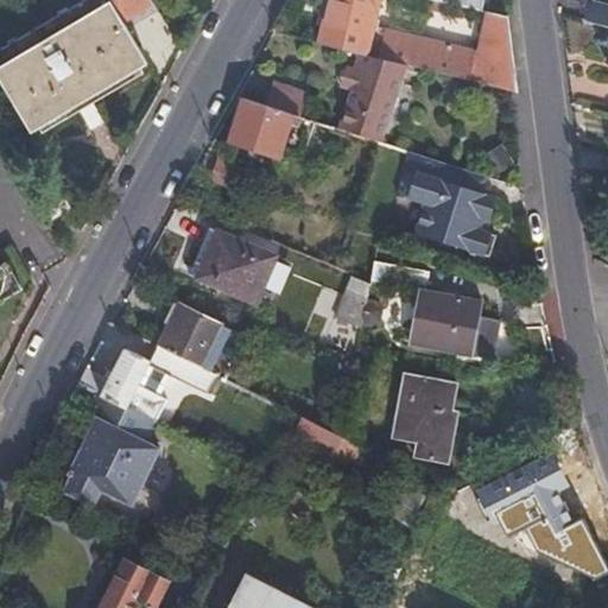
[(109,0),(0,0),(0,81),(30,132),(147,62),(121,19),(109,0)]
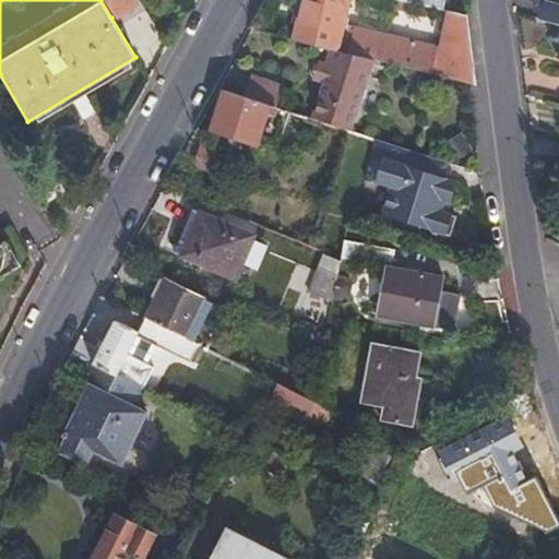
[(140,0),(100,0),(111,18),(141,1),(140,0)]
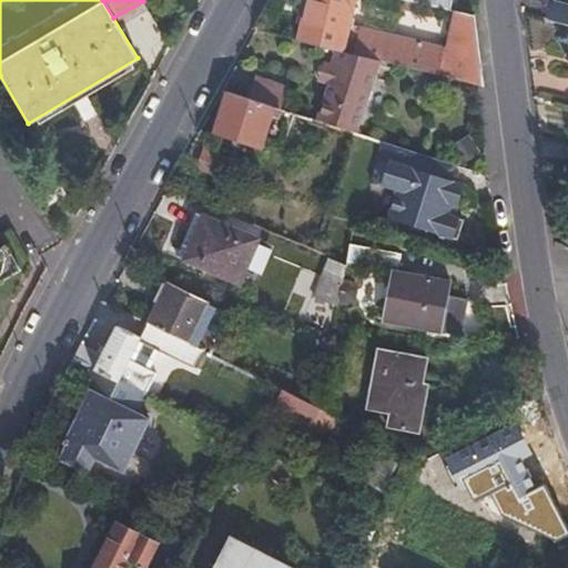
[(356,0),(306,0),(297,39),(338,50),(385,61),(483,87),(476,16),(457,12),(448,48),(352,23),(356,0)]
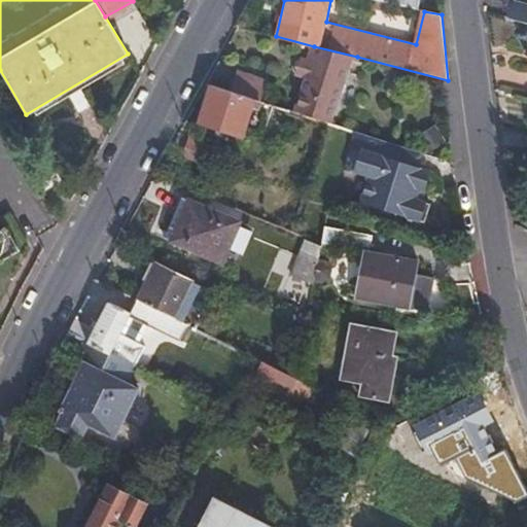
[(376,0),(418,9),(419,0),(376,0)]
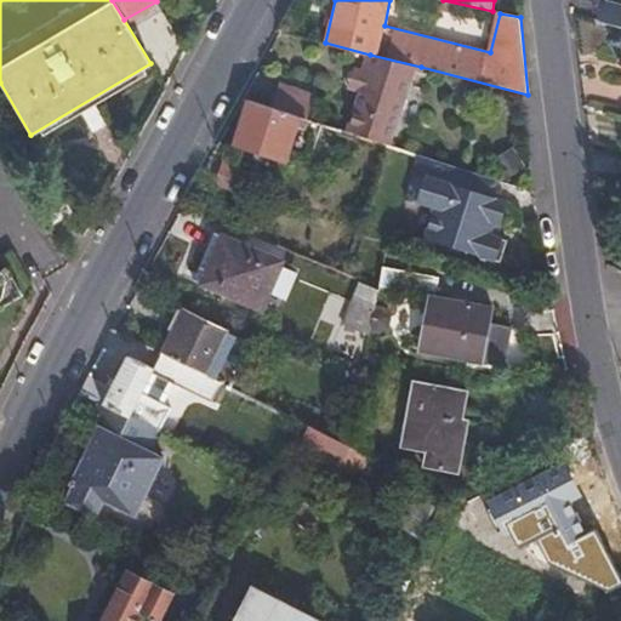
[(620,6),(610,4),(605,23),(620,27),(620,6)]
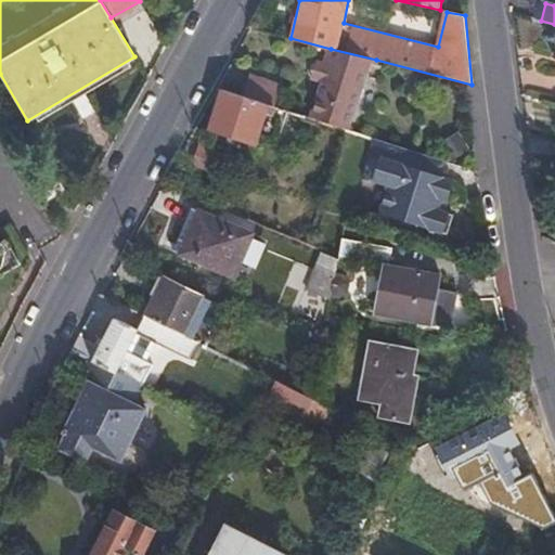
[(376,60),(331,49),(319,81),(323,82),(311,117),(345,129),(349,130),(376,60)]
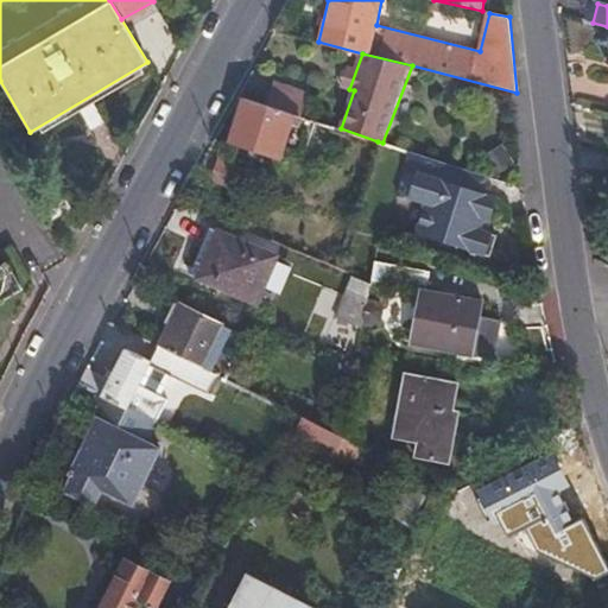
[(274,83),(267,105),(301,115),(308,95),(274,83)]
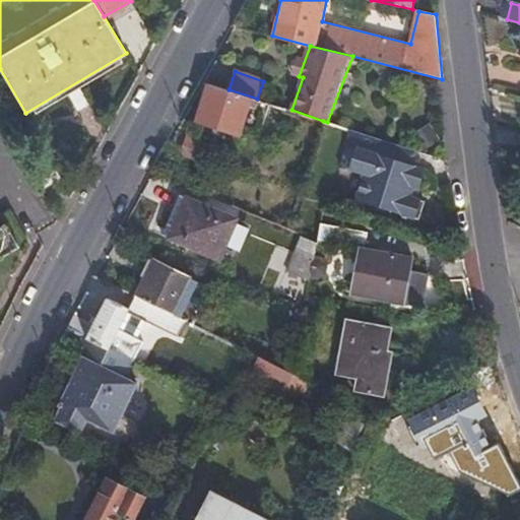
[(229,89),(210,83),(197,121),(241,134),(250,106),(255,108),(254,111),(263,115),(259,130),(273,135),(281,107),(257,99),(229,89)]
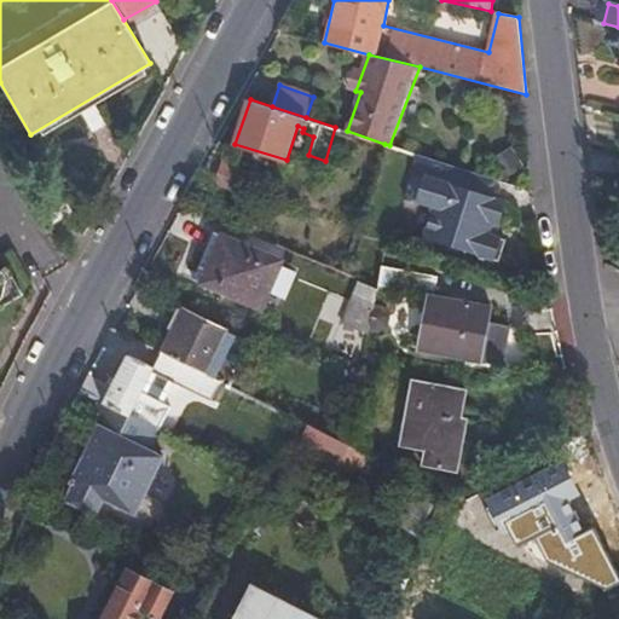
[(490,197),(496,180),(418,155),(404,197),(433,207),(422,237),(497,262),(504,241),(493,237),(487,235),(498,200),(490,197)]
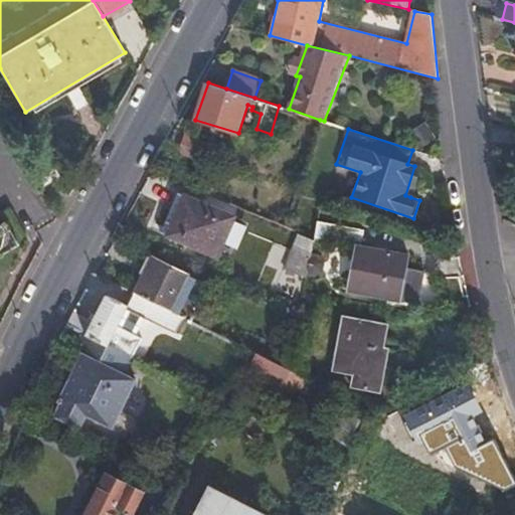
[(419,168),(414,166),(405,195),(410,197),(419,168)]
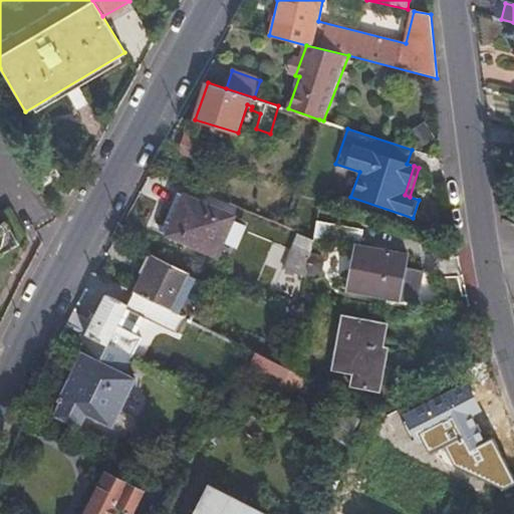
[(168,236),(217,256),(233,217),(184,197),(168,236)]
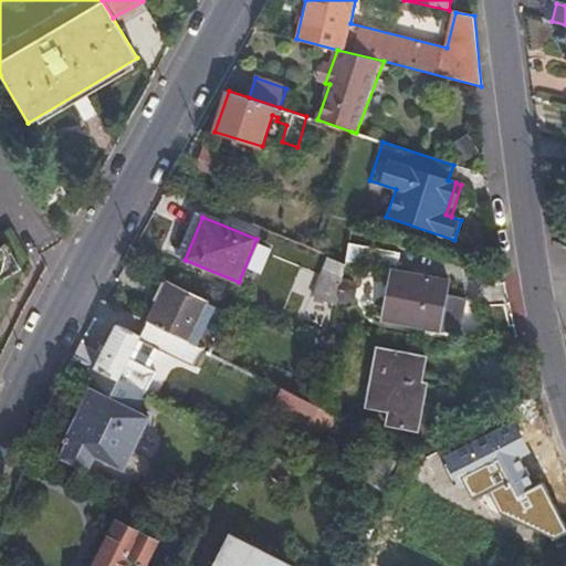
[(349,242),(347,260),(391,270),(381,321),(439,331),(441,322),(462,327),(470,299),(447,294),(450,280),(398,269),(401,253),(349,242)]
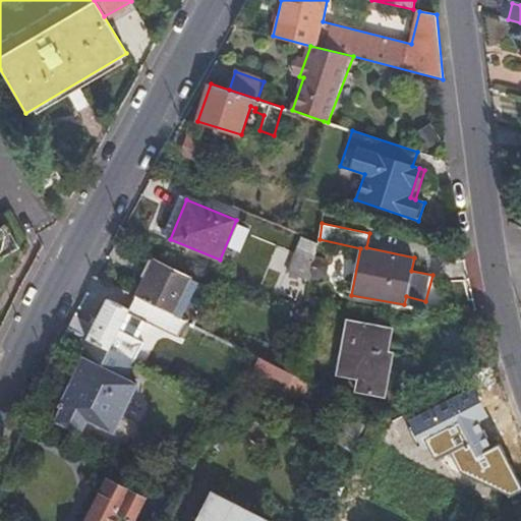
[(6,229),(1,232),(6,241),(1,256),(0,256),(0,265),(21,253),(6,229)]
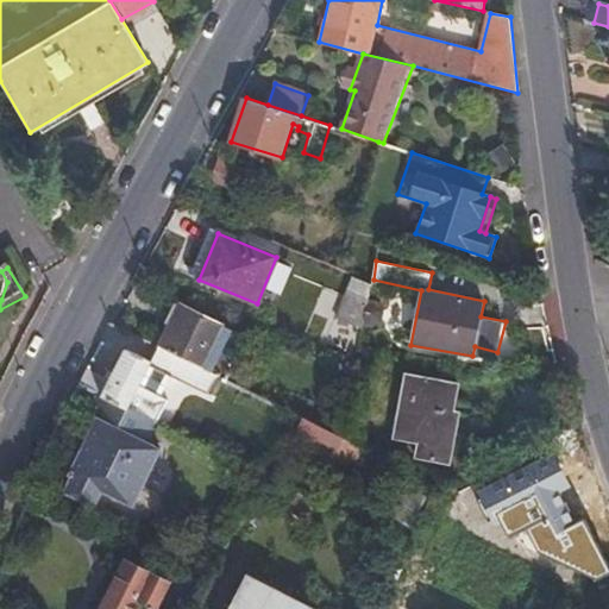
[(364,330),(371,287),(359,282),(356,293),(347,289),(336,318),(364,330)]
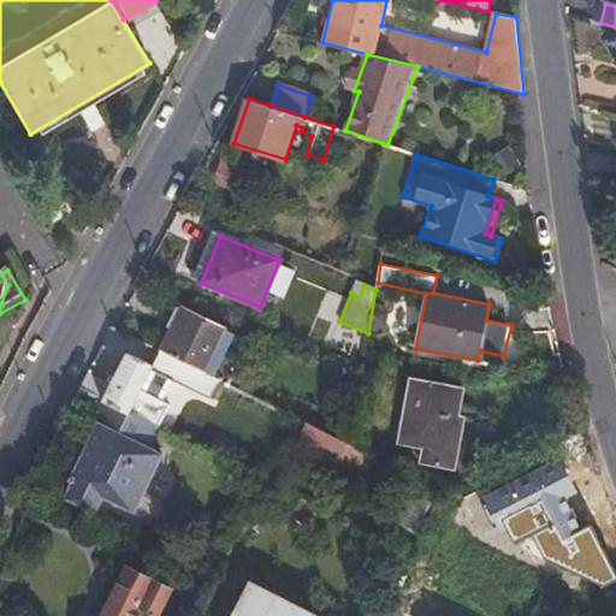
[(183,309),(163,349),(223,379),(230,383),(249,343),(183,309)]
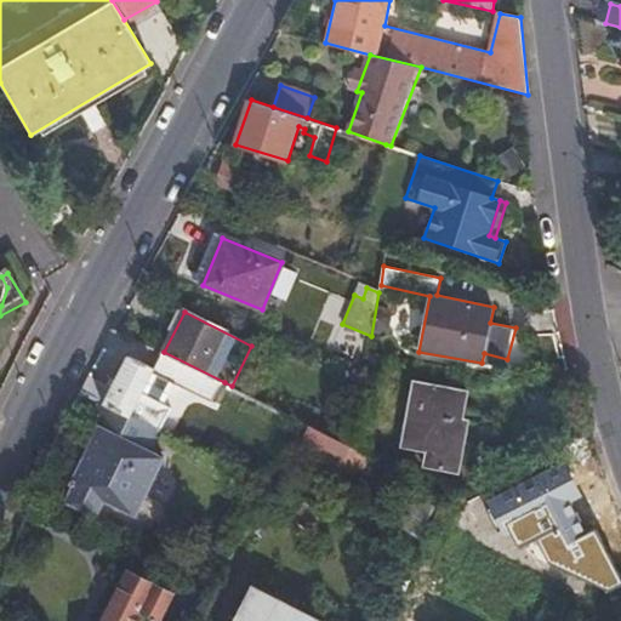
[(357,362),(364,335),(332,326),(325,353),(357,362)]
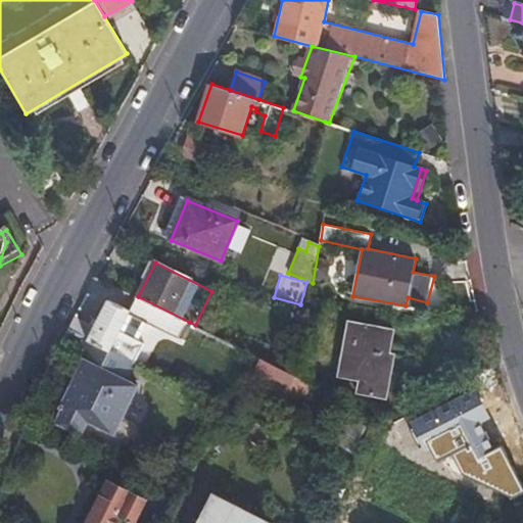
[(96,326),(76,316),(69,330),(87,338),(137,363),(146,344),(139,340),(121,331),(128,315),(148,324),(181,339),(189,322),(138,296),(137,296),(130,311),(108,301),(96,326)]
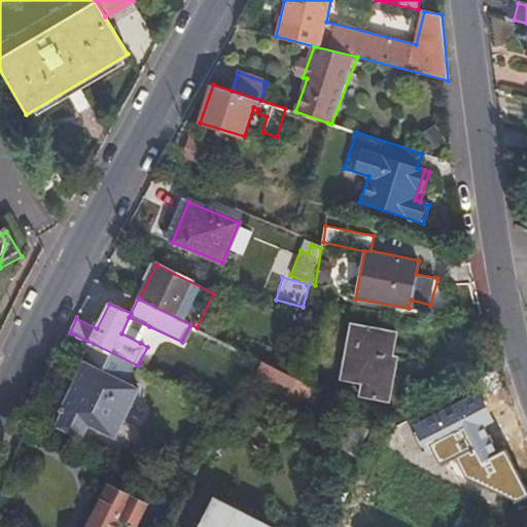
[(140,343),(149,326),(129,317),(121,334),(140,343)]
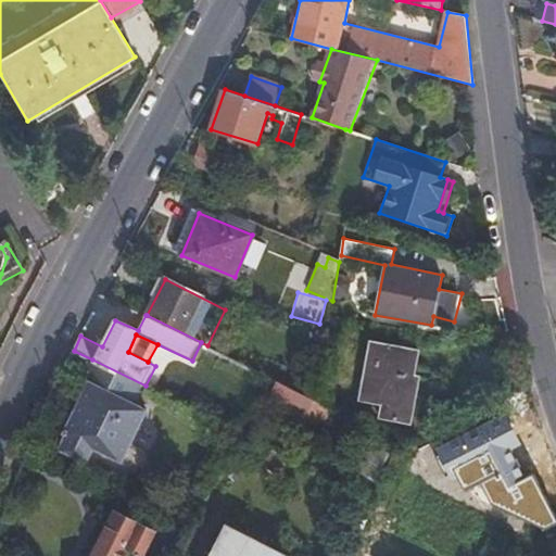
[(380,417),(411,422),(419,376),(414,375),(418,350),(370,341),(359,399),(382,403),(380,417)]
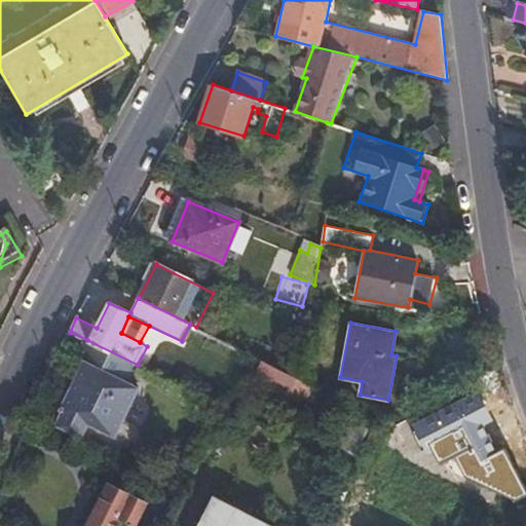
[(138,365),(87,340),(79,357),(85,360),(62,408),(66,410),(60,425),(84,438),(91,424),(116,438),(141,388),(130,383),(139,365),(138,365)]
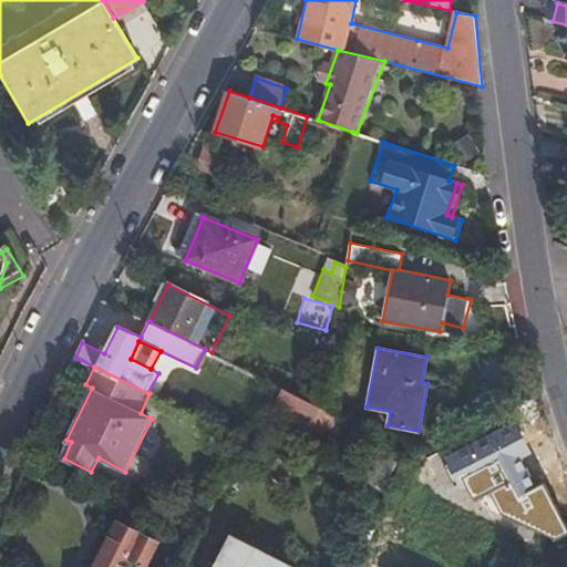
[(516,422),(447,455),(451,461),(444,464),(455,485),(465,481),(474,498),(491,491),(502,513),(556,540),(566,534),(566,527),(544,481),(536,484),(522,456),(531,452),(516,422)]
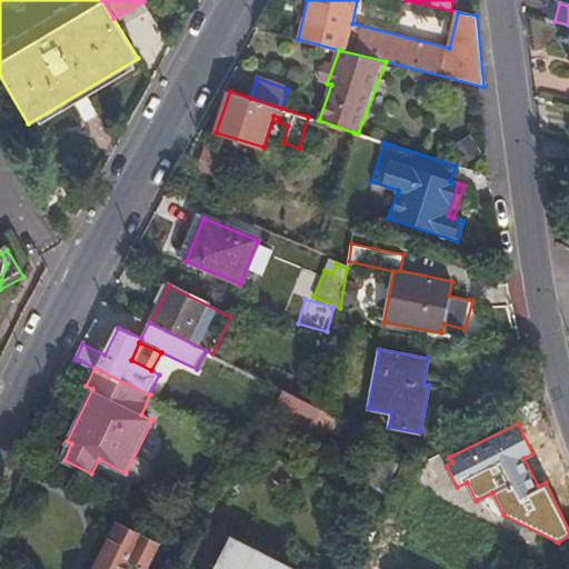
[(136,568),(139,565),(147,568),(158,546),(159,543),(141,535),(119,525),(96,568),(136,568)]
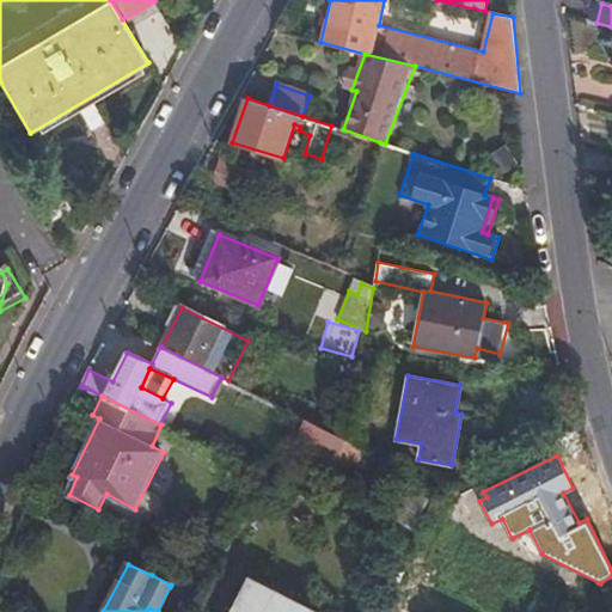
[(232,611),(308,611),(248,582),(232,611)]
